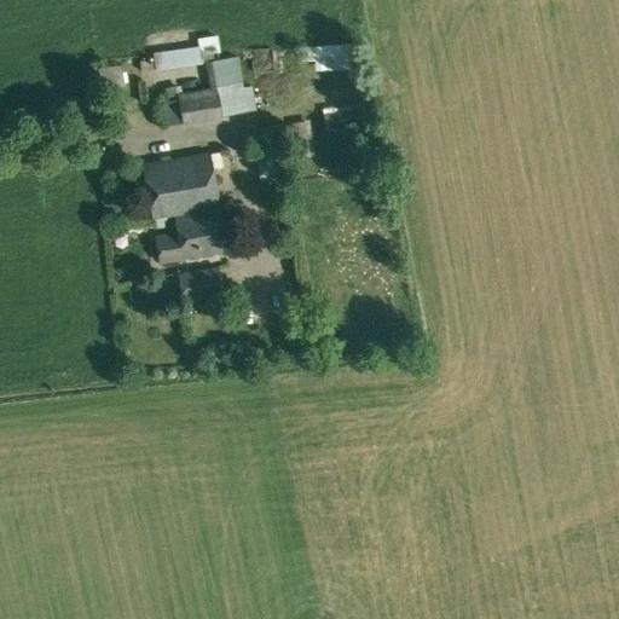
[(194,47),(213,46),(212,28),(192,29),(194,47)]
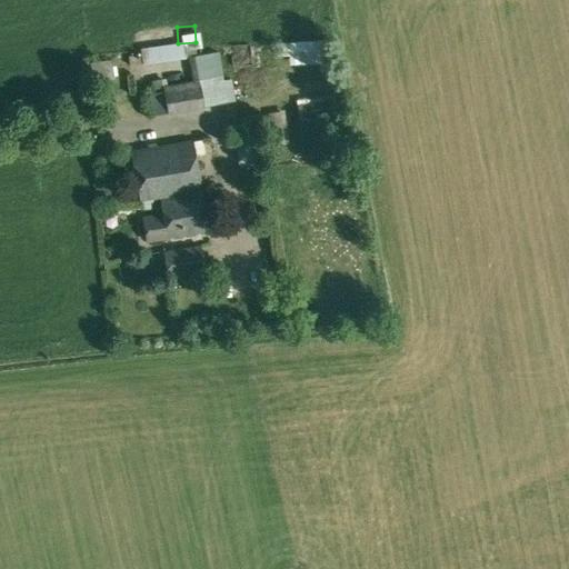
[(285,33),(283,57),(318,58),(318,33),(285,33)]
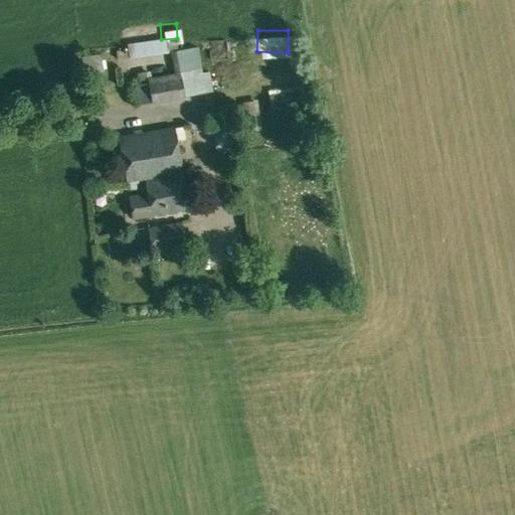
[(221,34),(206,35),(206,47),(222,46),(221,34)]
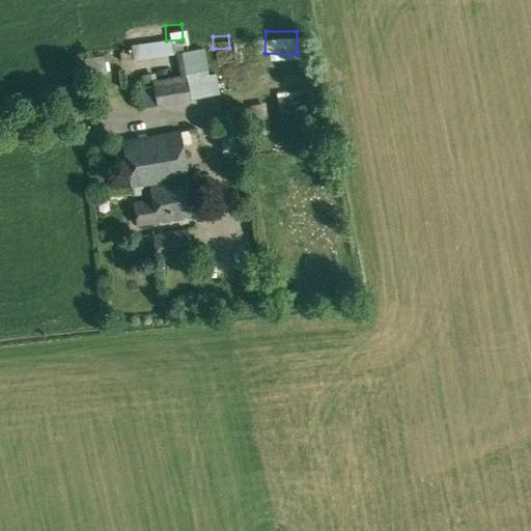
[(172,53),(170,40),(131,47),(133,59),(172,53)]
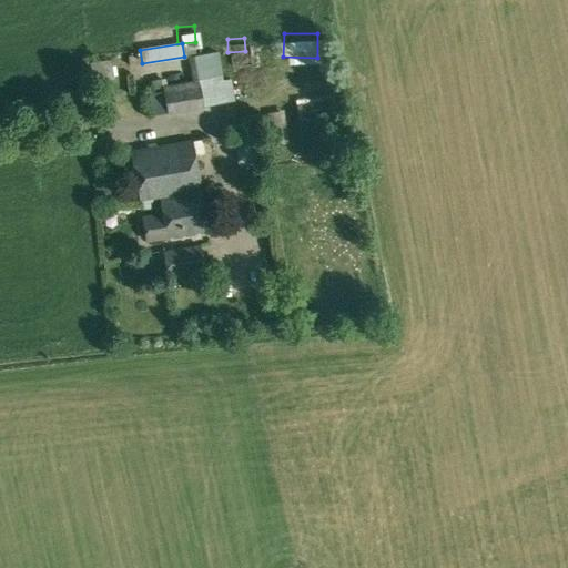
[(200,83),(204,108),(227,103),(234,102),(231,80),(224,81),(220,52),(189,58),(193,84),(200,83)]
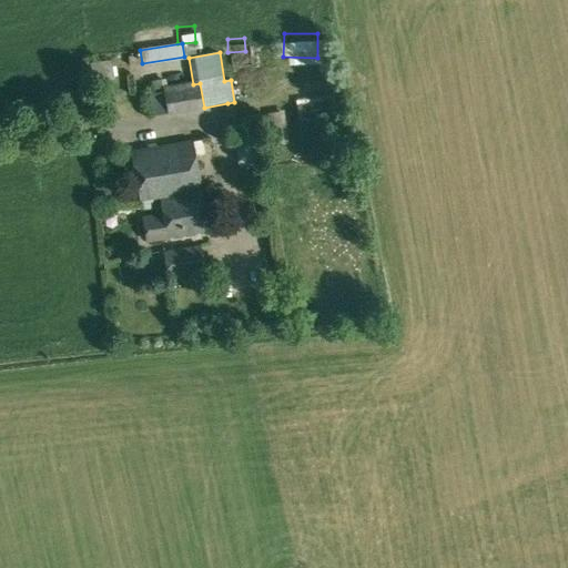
[(166,113),(204,108),(200,83),(193,84),(163,90),(163,92),(166,113)]
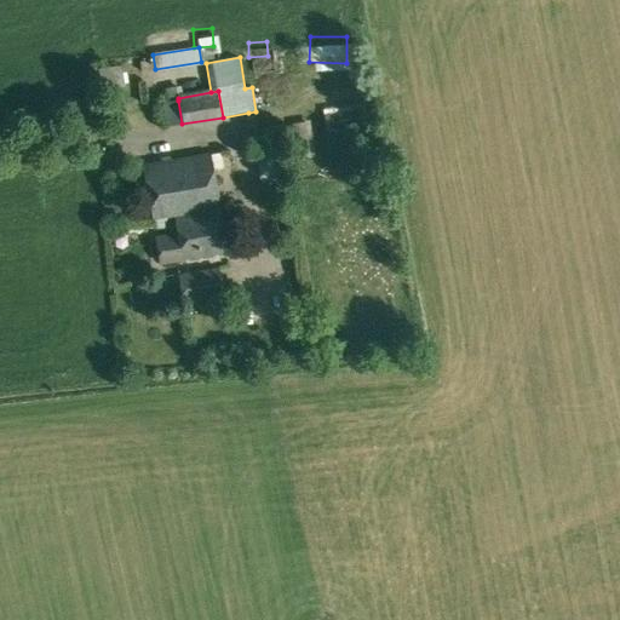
[(182,124),(178,101),(161,103),(166,126),(182,124)]
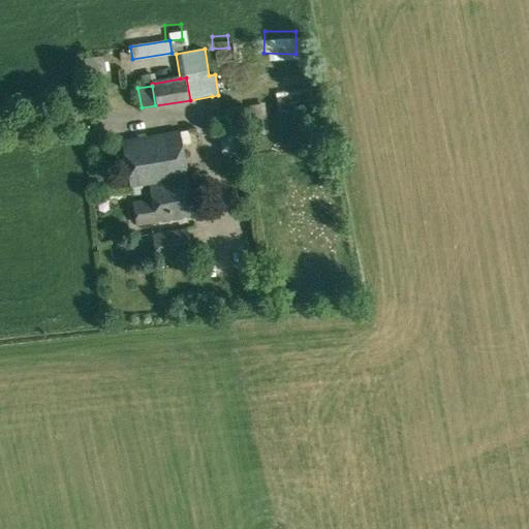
[(306,87),(272,89),(273,103),(307,101),(306,87)]
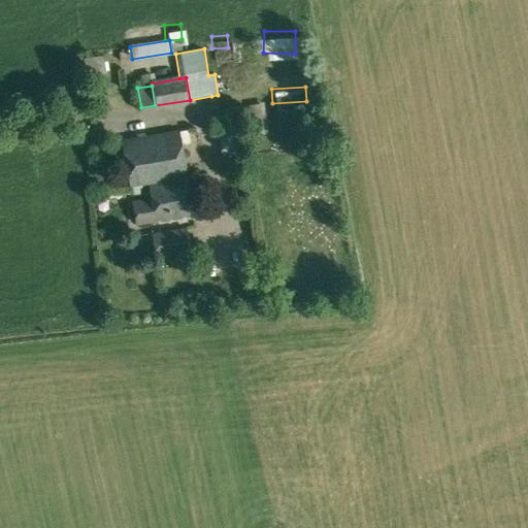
[(213,106),(216,149),(234,147),(232,105),(213,106)]
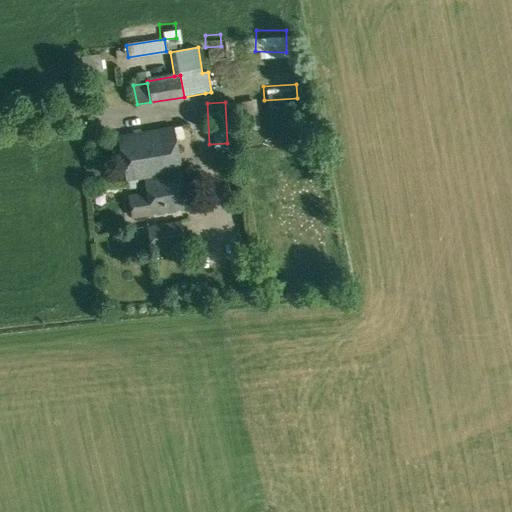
[(122,161),(125,182),(144,179),(146,192),(128,195),(132,217),(187,208),(179,161),(178,158),(175,140),(173,126),(118,136),(122,161)]
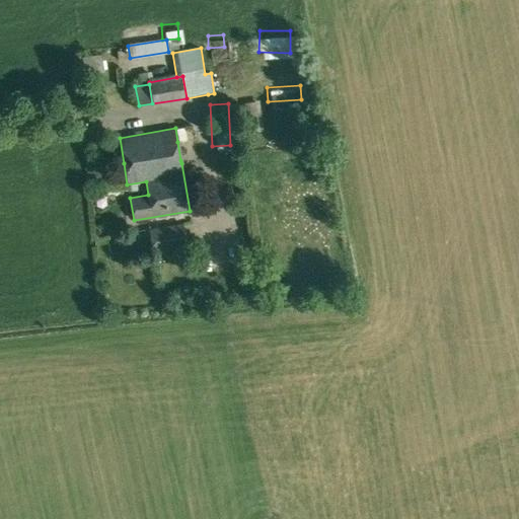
[(187,247),(182,224),(149,229),(153,252),(187,247)]
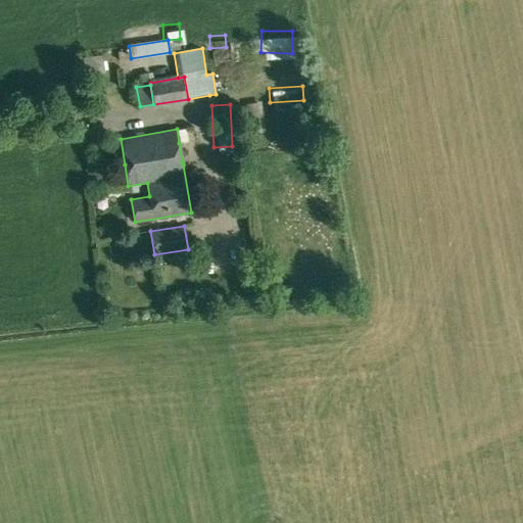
All buildings are outlined.
